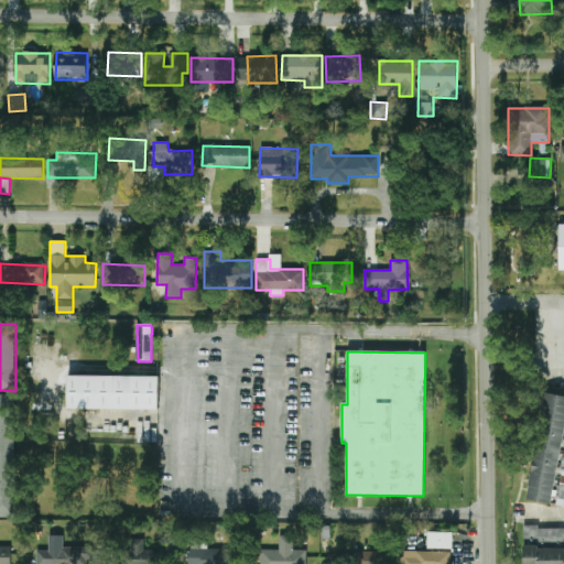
[(67,409),(159,410),(159,377),(68,376),(67,409)]
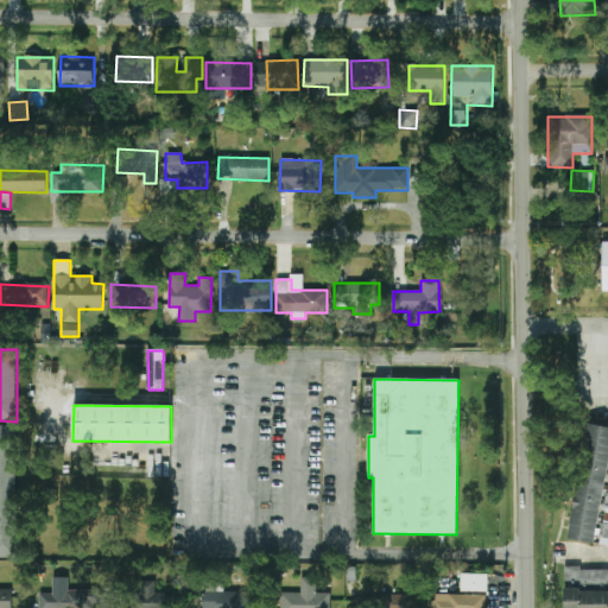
[(607,462),(607,426),(587,424),(570,540),(596,544),(607,462)]
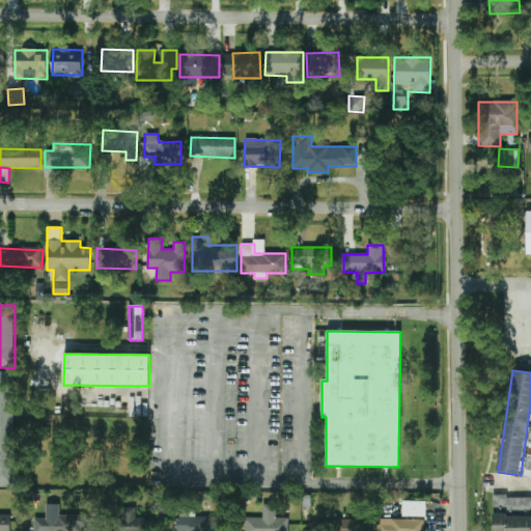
[(0,486),(18,487),(17,371),(0,371),(0,486)]
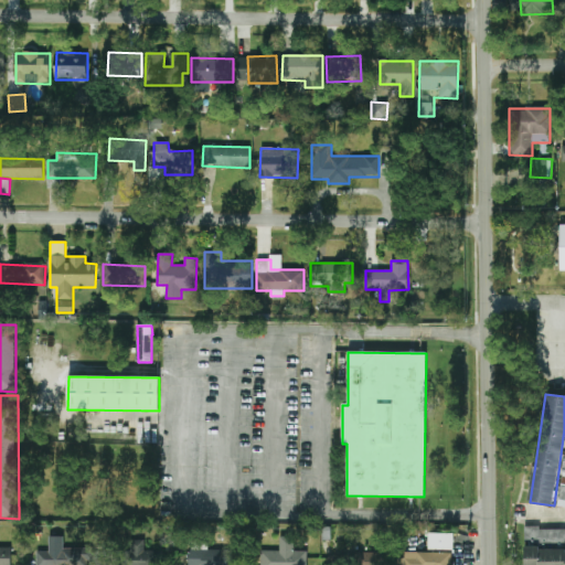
[(564,449),(555,505),(564,507),(564,449)]
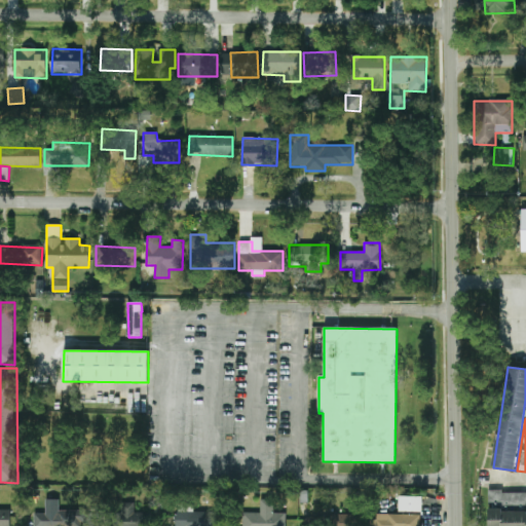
[(525,525),(525,493),(488,493),(488,525),(525,525)]
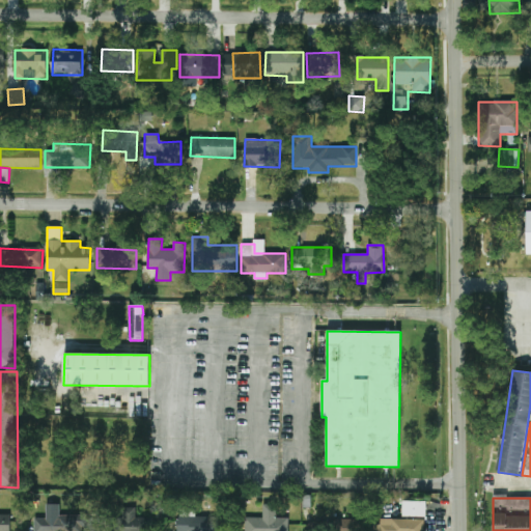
[(426,502),(403,501),(402,516),(426,516),(426,502)]
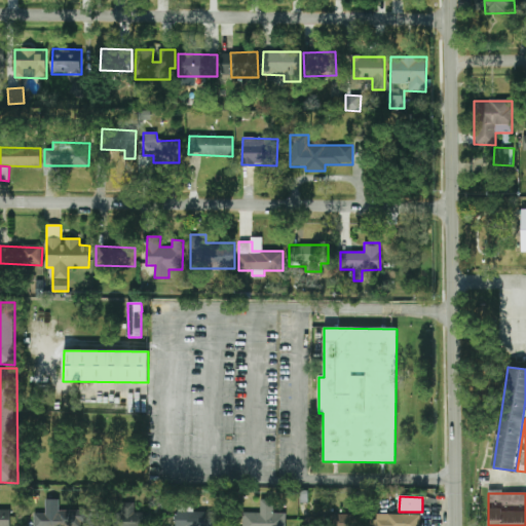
[(286,525),(286,514),(273,513),(273,500),(260,499),(260,513),(242,513),(241,525),(286,525)]
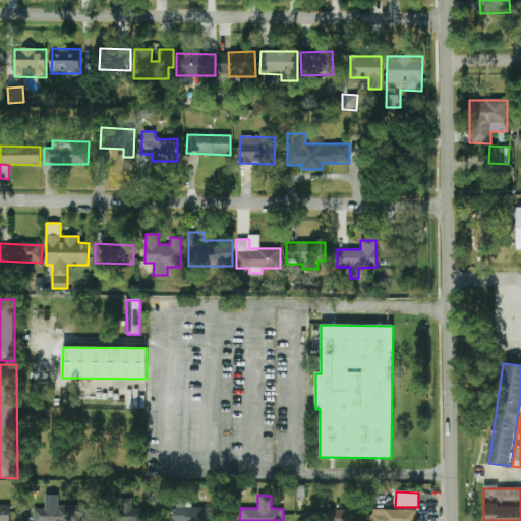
[(132,498),(113,499),(113,520),(148,520),(148,508),(133,508),(132,498)]
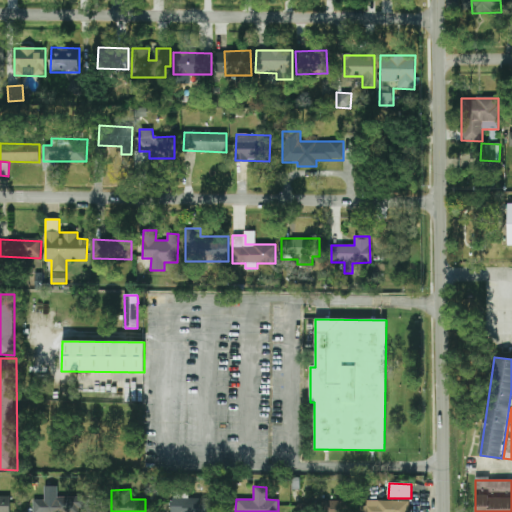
[(9,511),(10,496),(0,496),(0,511),(9,511)]
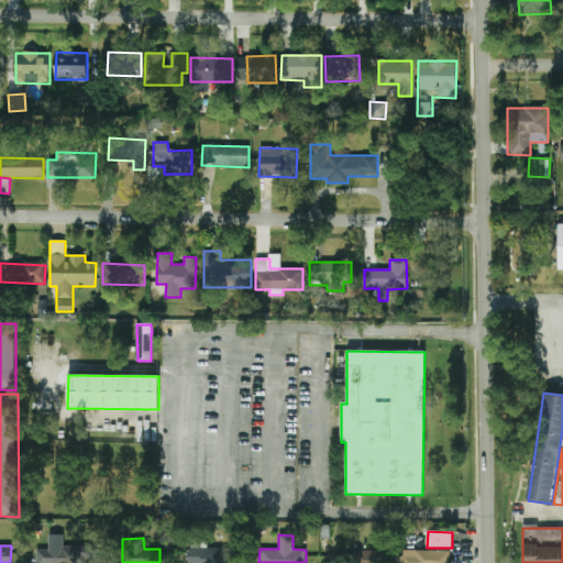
[(231,562),(232,549),(188,547),(187,562),(231,562)]
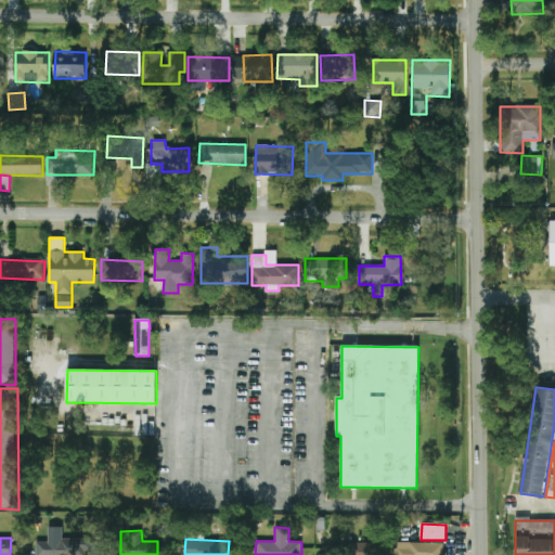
[(442,554),(443,543),(395,542),(394,554),(442,554)]
